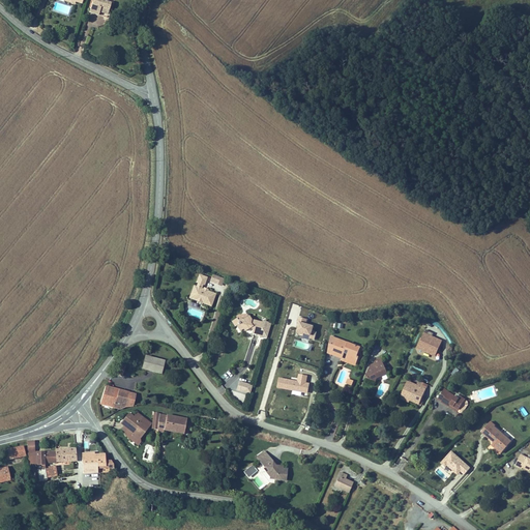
[(107,20),(110,8),(98,5),(99,0),(92,0),(92,3),(88,18),(98,21),(99,18),(107,20)]
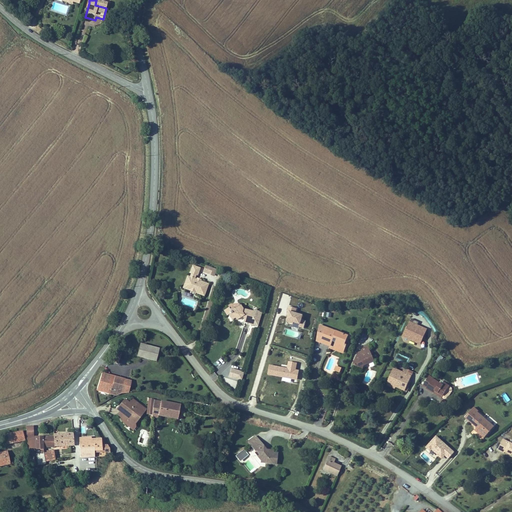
[(201,268),(193,265),(190,273),(191,273),(190,277),(189,276),(186,286),(190,288),(189,290),(196,293),(196,291),(205,294),(209,284),(201,281),(202,280),(197,278),(197,279),(195,279),(196,275),(198,276),(201,268)]
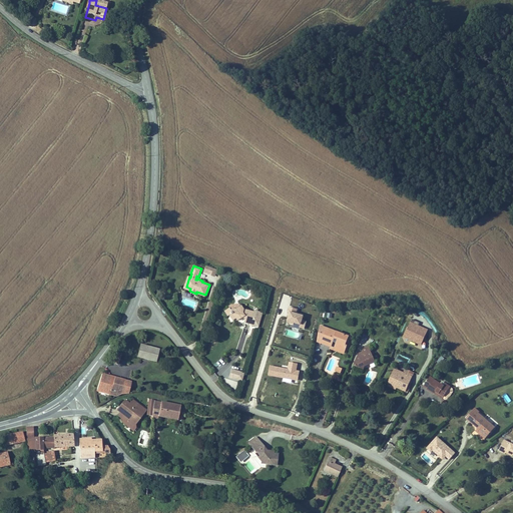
[(217,270),(206,266),(203,273),(214,277),(217,270)]
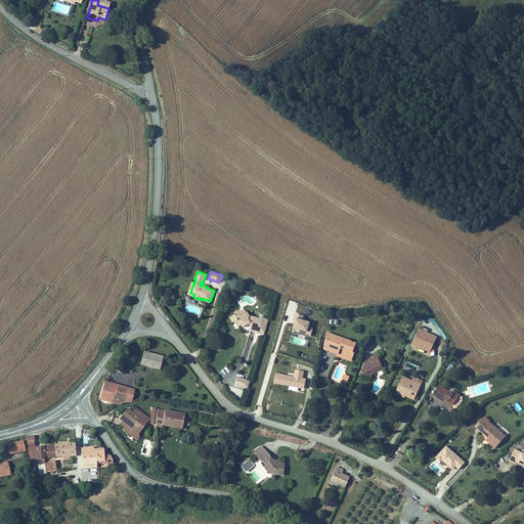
[(258,319),(247,317),(245,313),(239,317),(236,316),(234,317),(232,315),(227,319),(230,324),(232,323),(235,328),(238,325),(241,329),(244,326),(245,325),(246,325),(247,326),(248,326),(248,328),(247,329),(247,330),(249,332),(255,334),(256,328),(259,325),(257,323),(258,319)]
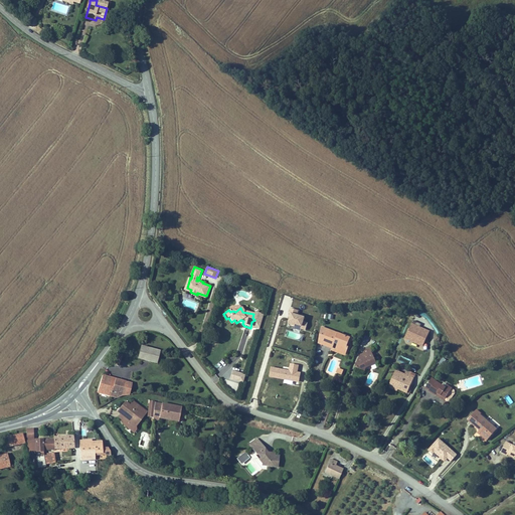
[(306,329),(308,323),(305,322),(306,317),(298,315),(299,311),(291,308),(289,315),(291,316),(289,323),(303,327),(302,328),(306,329)]
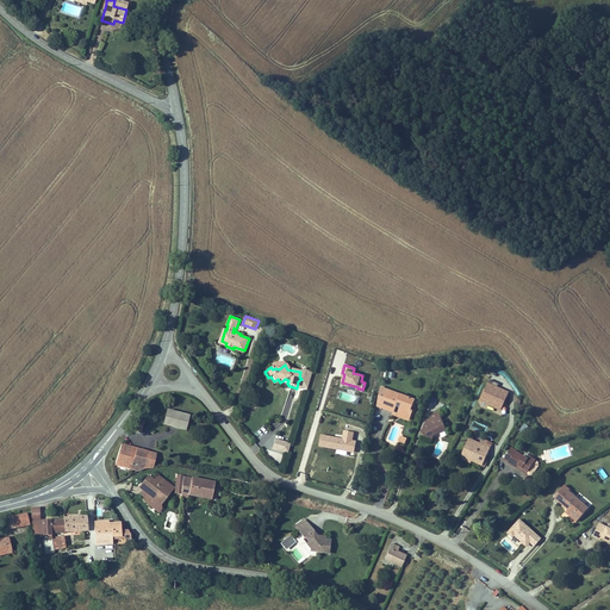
[(498,387),(489,383),(480,402),(502,411),(510,392),(498,387)]
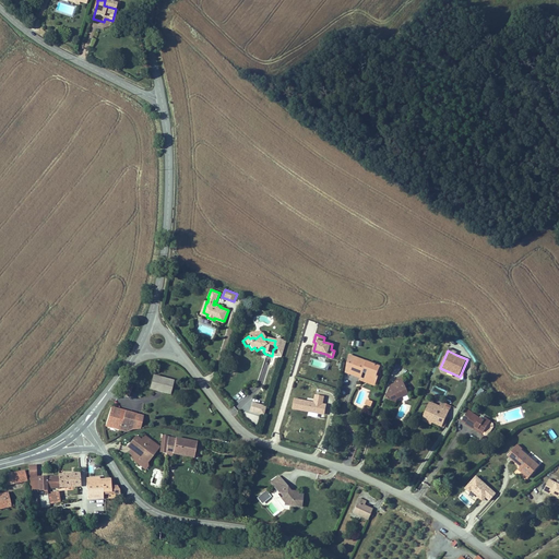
[(363,371),(367,373),(365,379),(377,383),(379,378),(377,377),(380,367),(365,360),(364,363),(348,357),(347,370),(361,376),(363,371)]
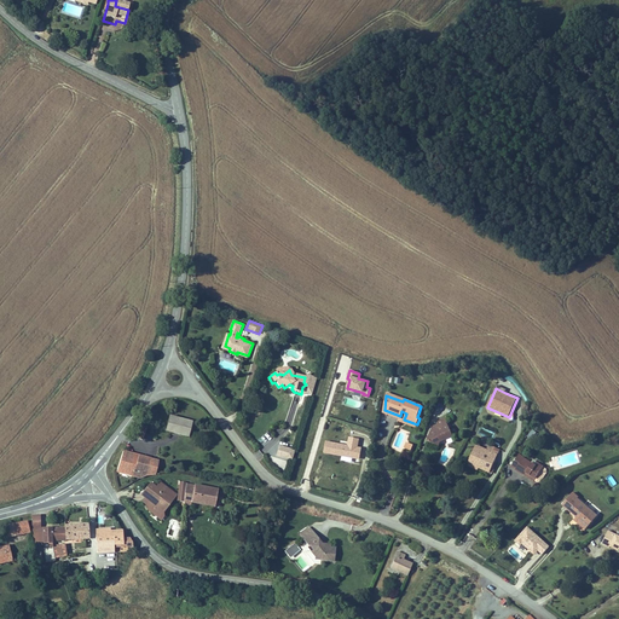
[(401,411),(400,416),(385,410),(385,412),(399,418),(398,421),(416,427),(417,424),(404,420),(406,414),(401,411)]
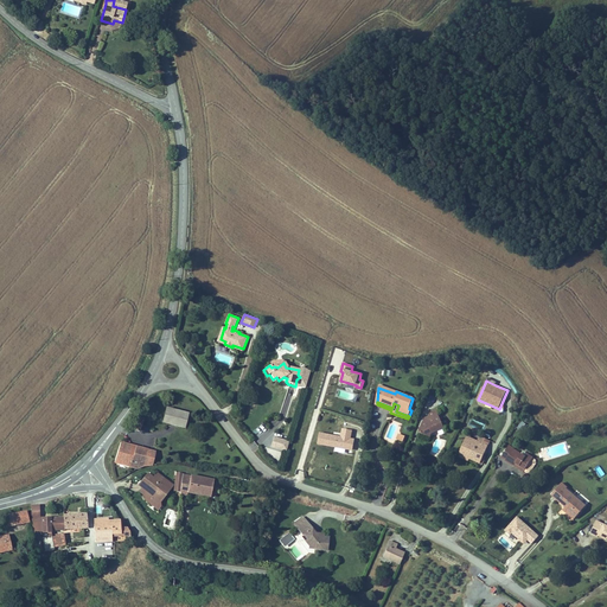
[(190,413),(167,408),(163,423),(185,429),(190,413)]
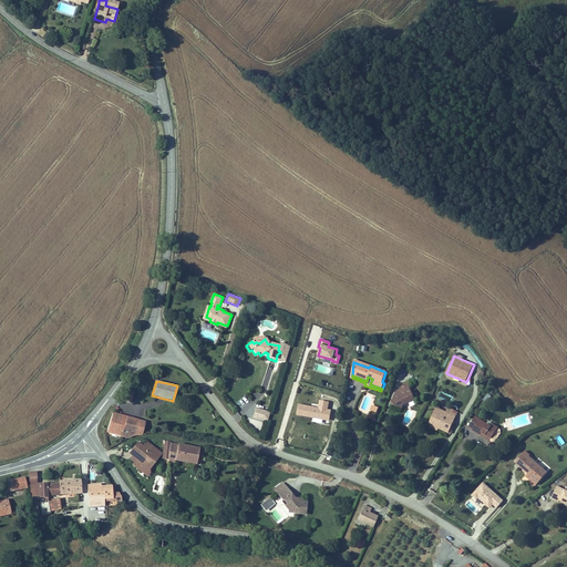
[(403,405),(415,400),(408,382),(403,384),(404,388),(398,391),(392,404),(402,409),(403,405)]
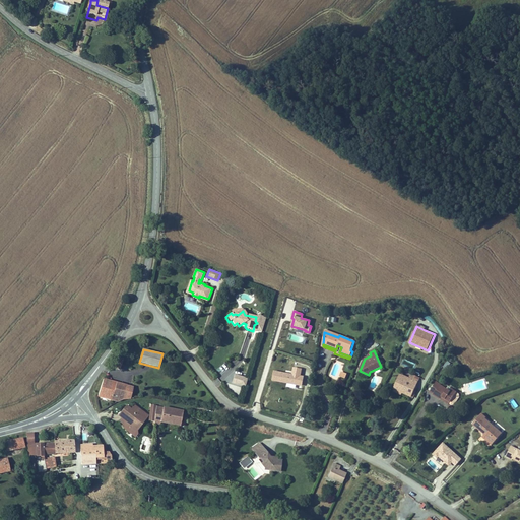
[(124,358),(119,356),(115,368),(120,370),(124,358)]
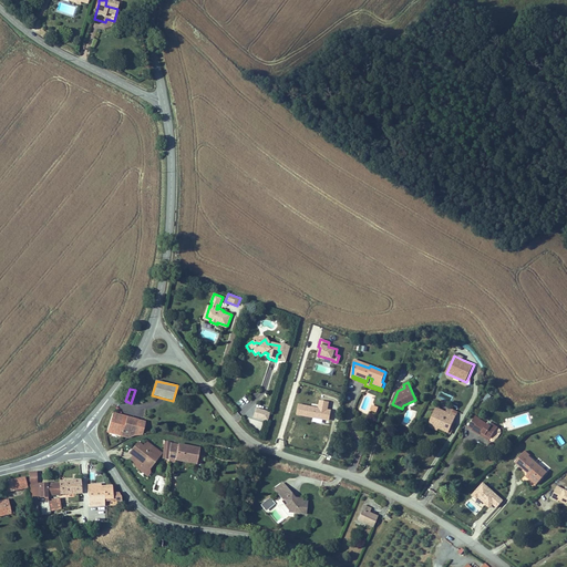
[(297,415),(330,421),(331,410),(329,410),(330,402),(320,400),(319,408),(299,404),(297,415)]
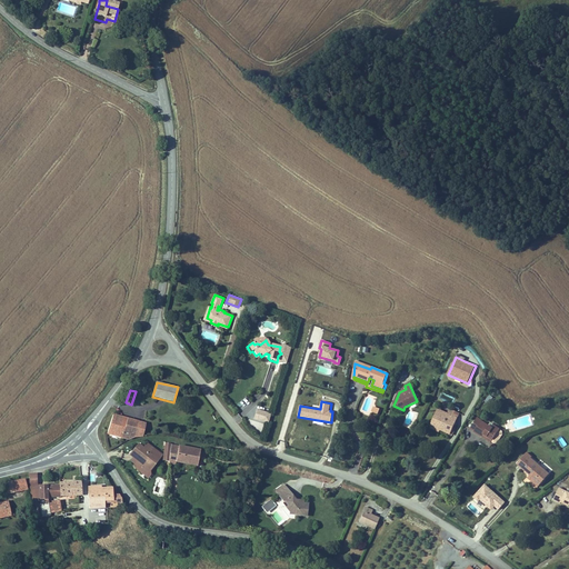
[(272,413),(258,409),(255,419),(269,423),(272,413)]
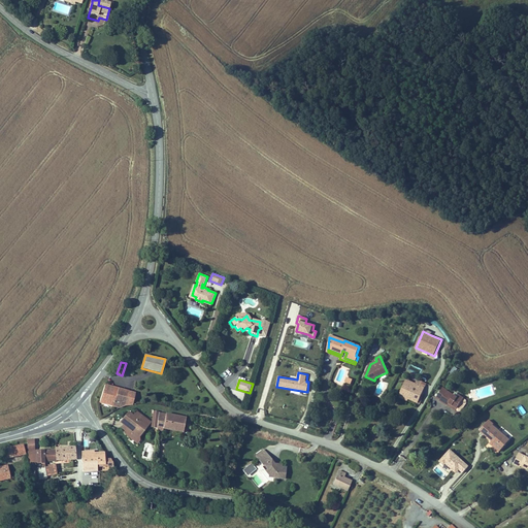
[(408,386),(423,392),(424,387),(416,384),(405,380),(398,398),(407,401),(407,399),(408,397),(404,396),(408,386)]
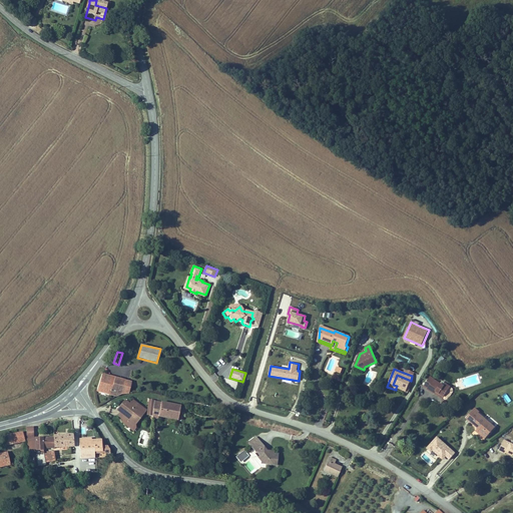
[(116,378),(102,374),(97,392),(111,395),(116,378)]
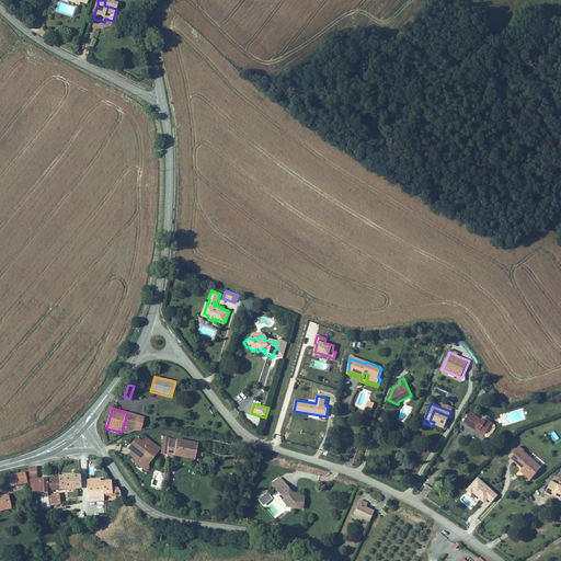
[(449,416),(434,410),(430,421),(434,422),(433,424),(446,430),(449,423),(447,422),(449,416)]
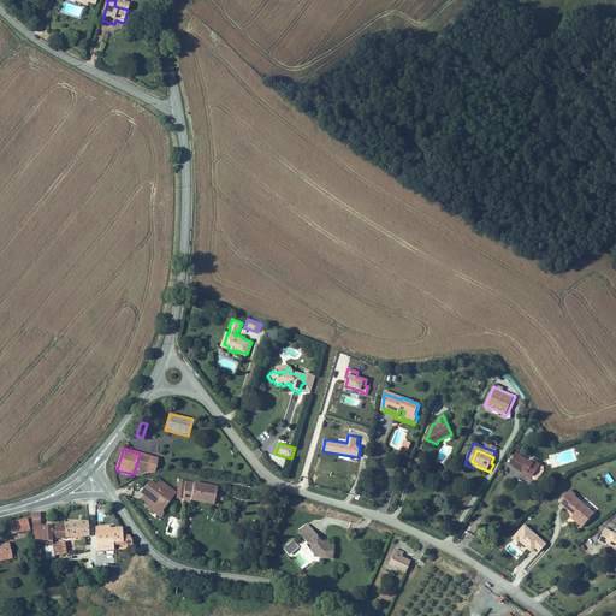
[(516,451),(509,463),(515,466),(514,469),(522,474),(522,473),(525,471),(534,477),(533,479),(537,480),(540,479),(545,471),(544,467),(542,465),(535,461),(534,463),(522,456),(522,455),(516,451)]
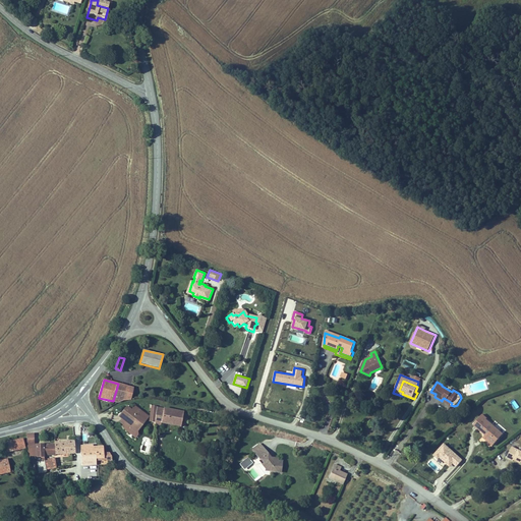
[(127,386),(118,384),(113,401),(118,402),(120,401),(121,400),(123,400),(127,386)]
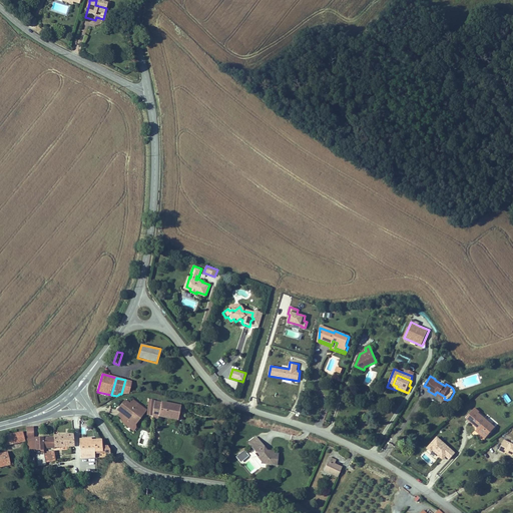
[(132,382),(125,380),(121,394),(129,394),(132,382)]
